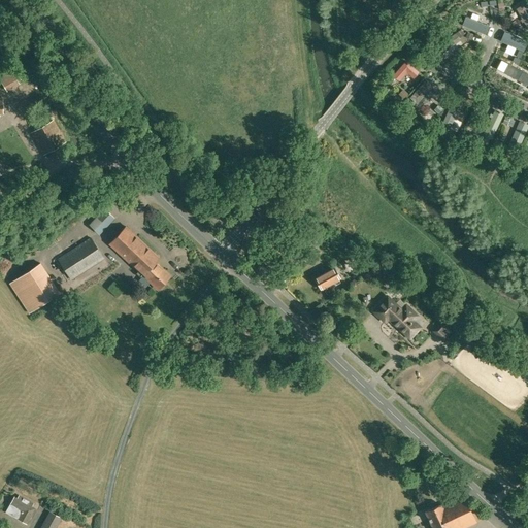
[(527,29),(527,13),(522,4),(515,8),(527,30),(527,29)]
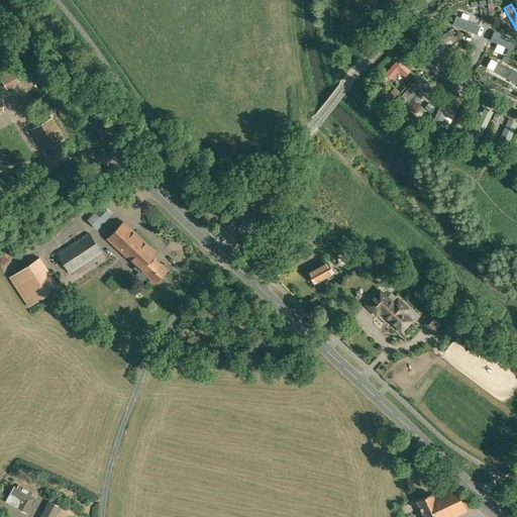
[(449,39),(444,31),(423,46),(428,54),(449,39)]
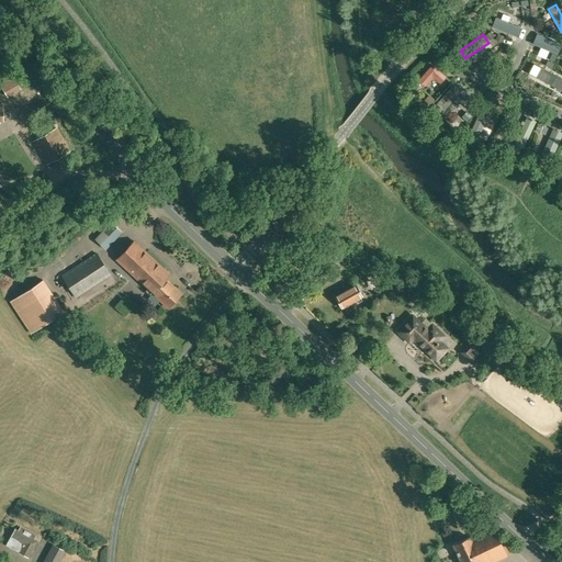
[(543,35),(540,42),(558,51),(561,44),(543,35)]
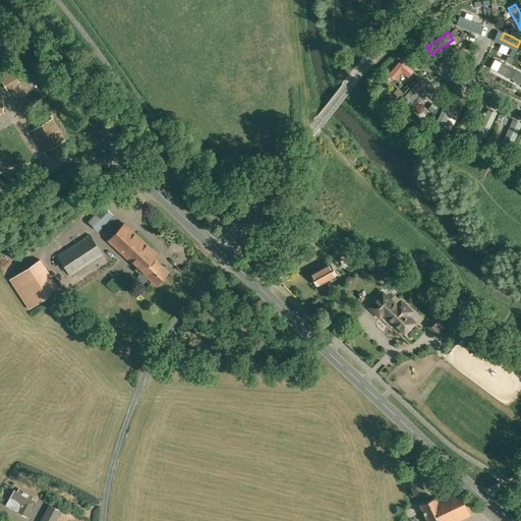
[(506,62),(485,53),(482,60),(503,69),(506,62)]
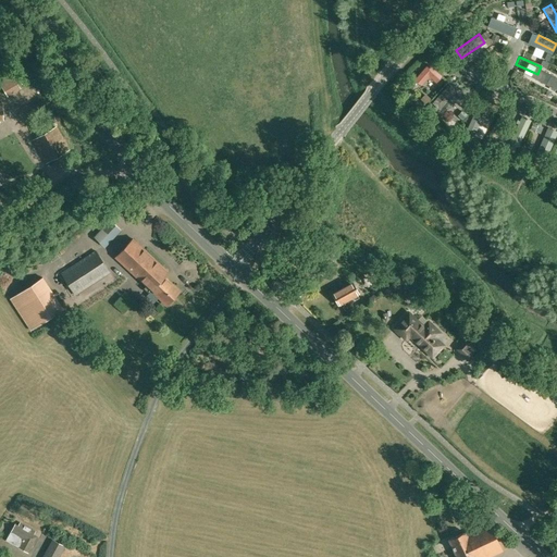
[(426,64),(413,79),(420,85),(429,75),(436,82),(441,76),(426,64)]
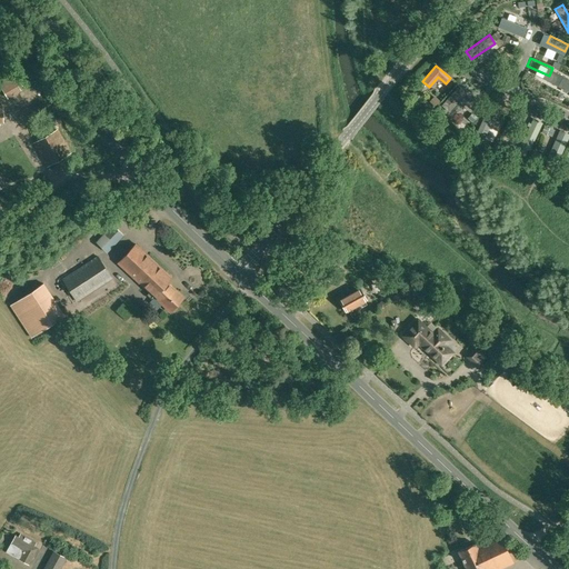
[(9,90),(11,96),(26,88),(23,82),(9,90)]
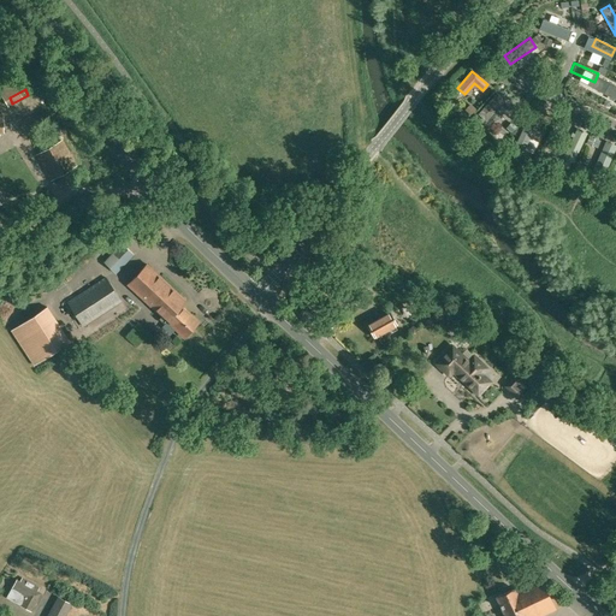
[(495,93),(477,113),(485,120),(496,108),(507,117),(514,108),(495,93)]
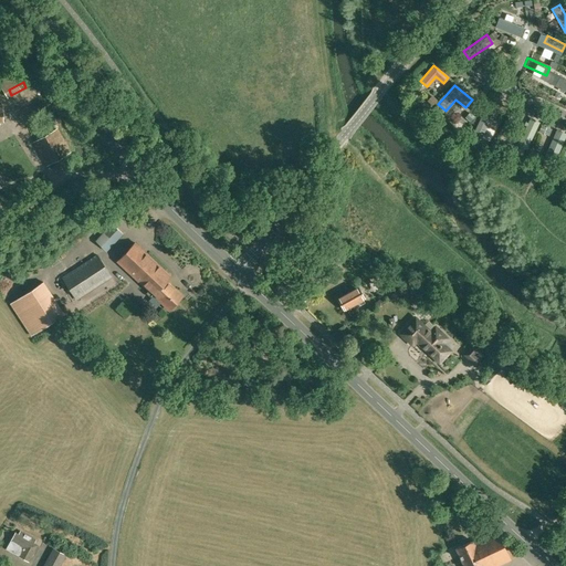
[(507,101),(495,124),(502,126),(514,104),(507,101)]
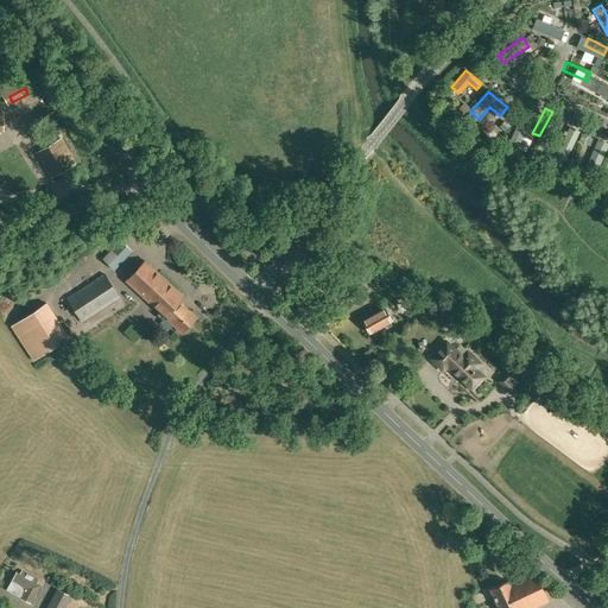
[(521,119),(511,141),(520,146),(531,124),(521,119)]
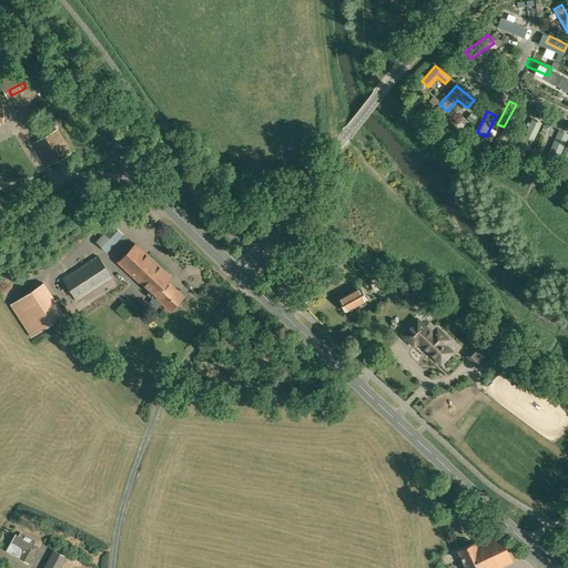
[(541,123),(531,119),(519,145),(529,150),(541,123)]
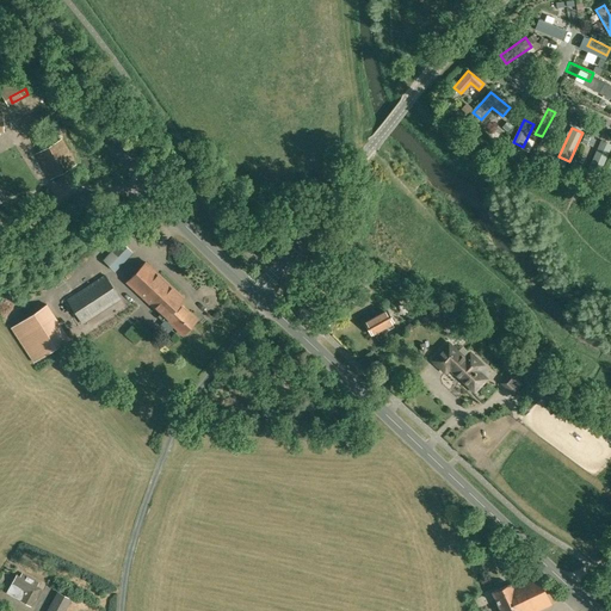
[(599,170),(610,149),(610,140),(606,137),(591,165),(599,170)]
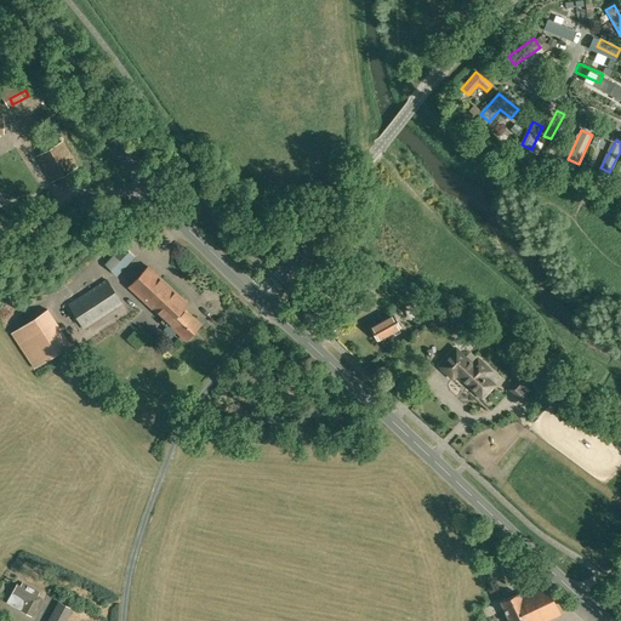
[(73,170),(64,153),(68,152),(63,143),(38,157),(51,182),(73,170)]
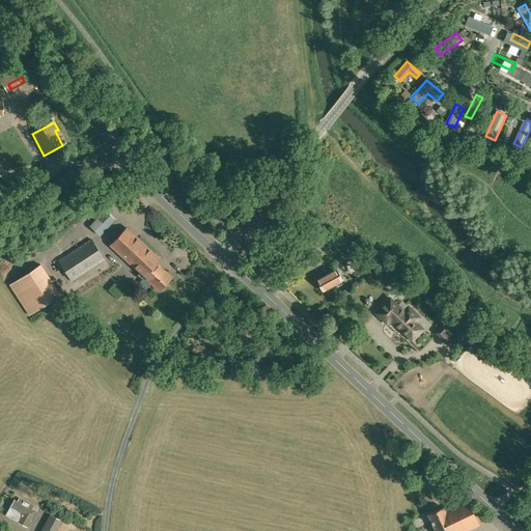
[(100,236),(115,220),(104,210),(89,226),(100,236)]
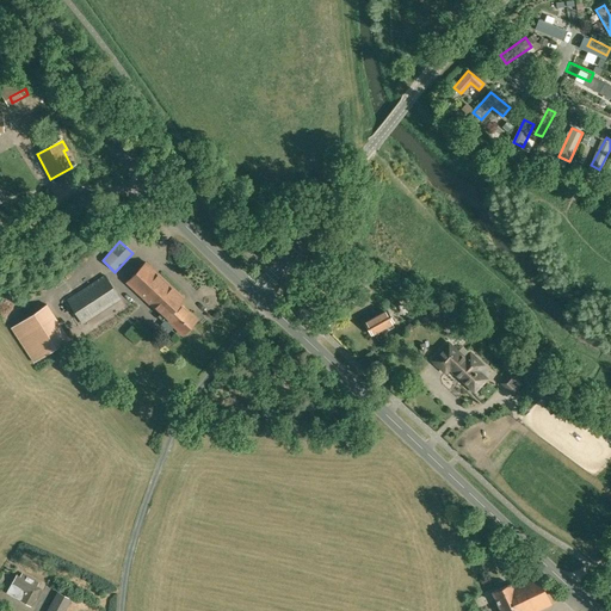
[(184,335),(198,320),(180,303),(185,298),(146,263),(127,282),(184,335)]
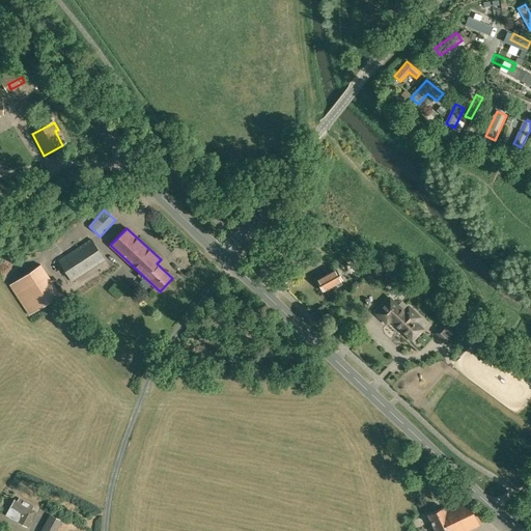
[(105,260),(90,240),(58,261),(72,281),(105,260)]
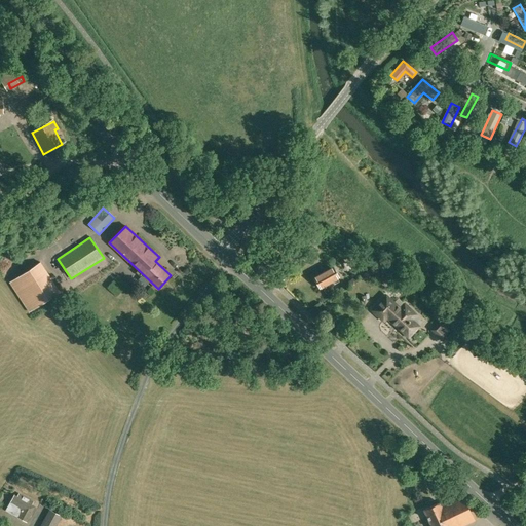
[(299,255),(285,240),(279,246),(294,260),(299,255)]
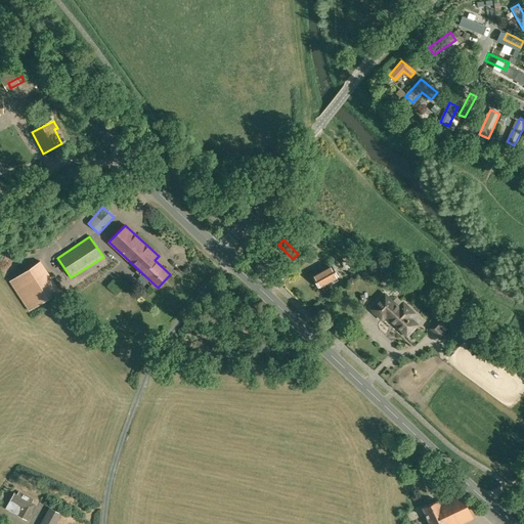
[(59,292),(40,262),(9,281),(30,311),(59,292)]
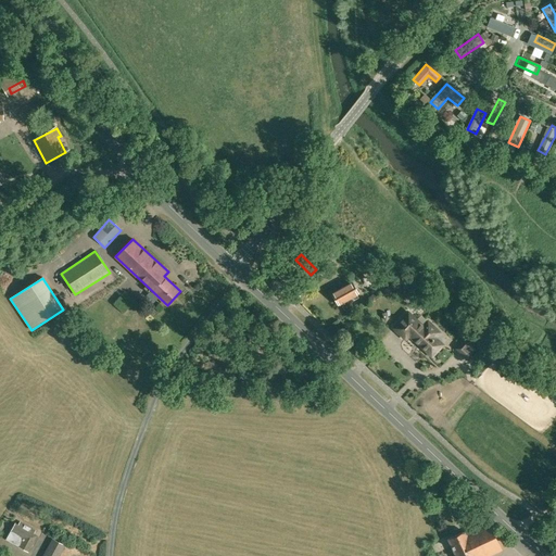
[(338,305),(358,293),(352,282),(331,293),(338,305)]
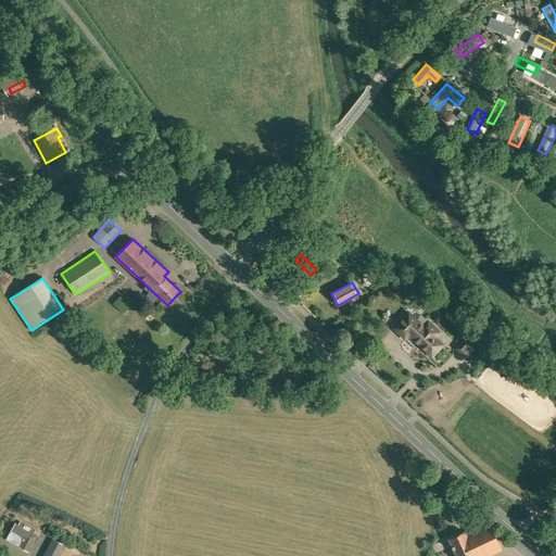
[(431,356),(443,344),(434,337),(440,332),(428,321),(422,326),(408,312),(393,328),(405,339),(409,336),(431,356)]
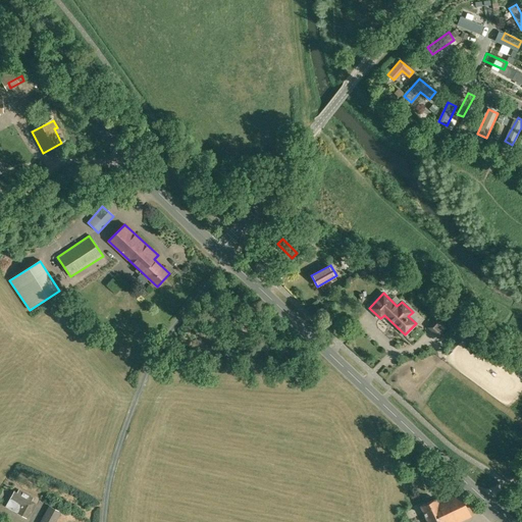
[(449,325),(438,316),(428,326),(439,336),(449,325)]
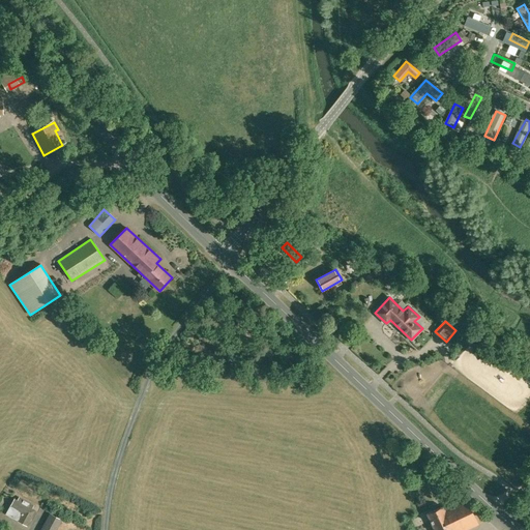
[(443,506),(428,514),(435,529),(466,529),(478,525),(465,497),(443,507),(443,506)]
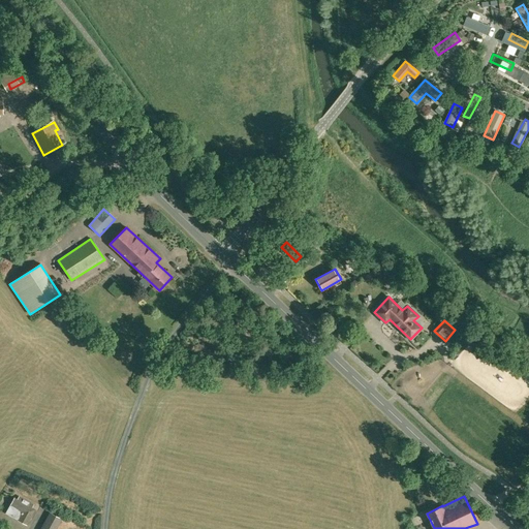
[(26,505),(16,499),(12,506),(25,512),(20,521),(28,525),(36,510),(33,508),(35,505),(28,502),(26,505)]
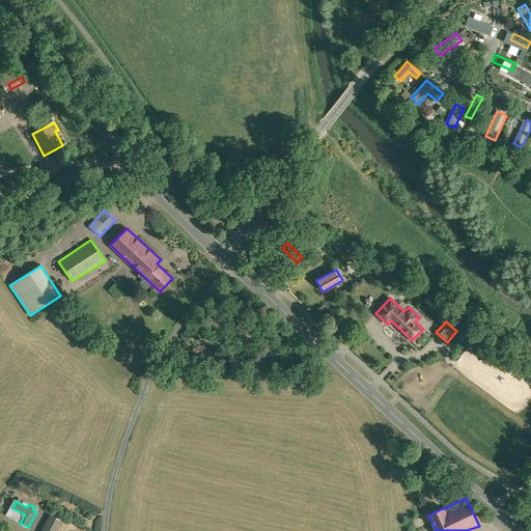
[(54,519),(51,523),(58,527),(61,523),(54,519)]
